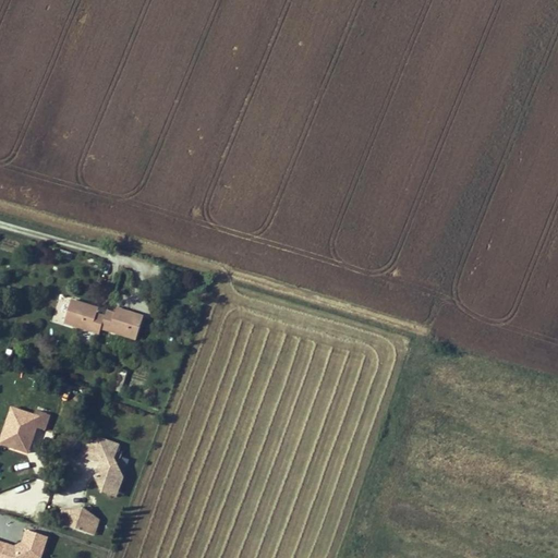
[(105,317),(97,315),(98,310),(88,306),(87,310),(79,306),(80,303),(71,301),(64,323),(99,335),(101,329),(105,317)]
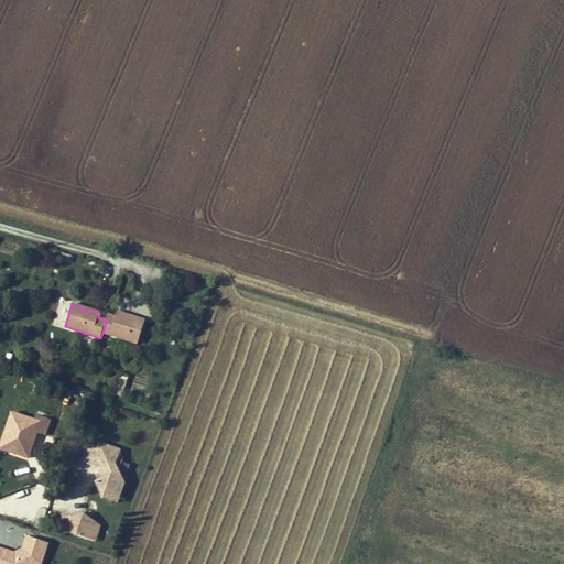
[(138,344),(145,322),(134,318),(133,322),(125,318),(126,315),(118,313),(116,317),(108,315),(106,321),(102,333),(138,344)]
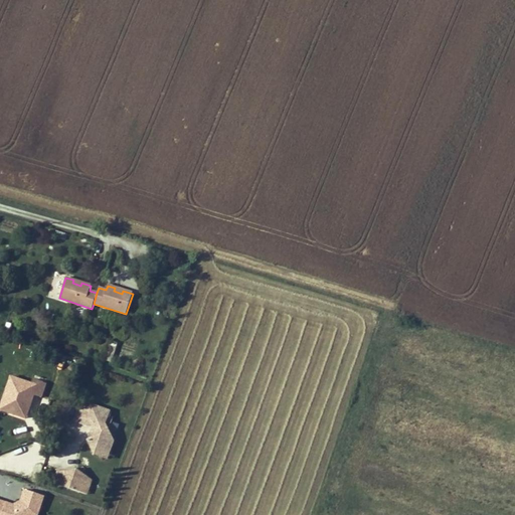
[(112,362),(118,343),(111,341),(105,360),(112,362)]
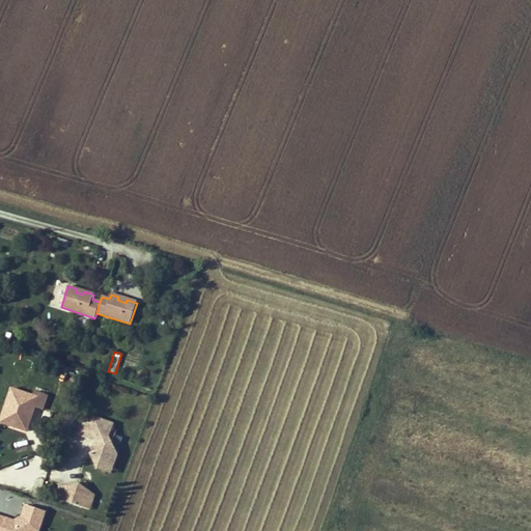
[(30,414),(32,407),(35,408),(43,410),(48,396),(33,391),(32,395),(11,388),(3,413),(10,415),(7,425),(22,430),(25,420),(31,417),(30,414)]
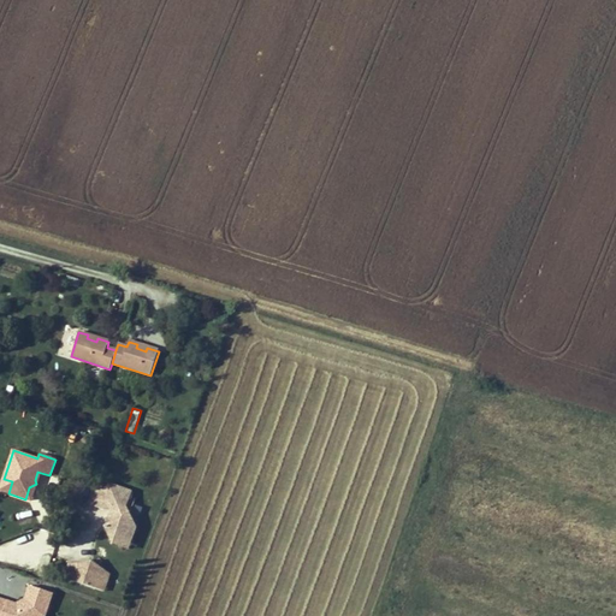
[(0,490),(9,493),(12,481),(4,479),(0,489),(0,490)]
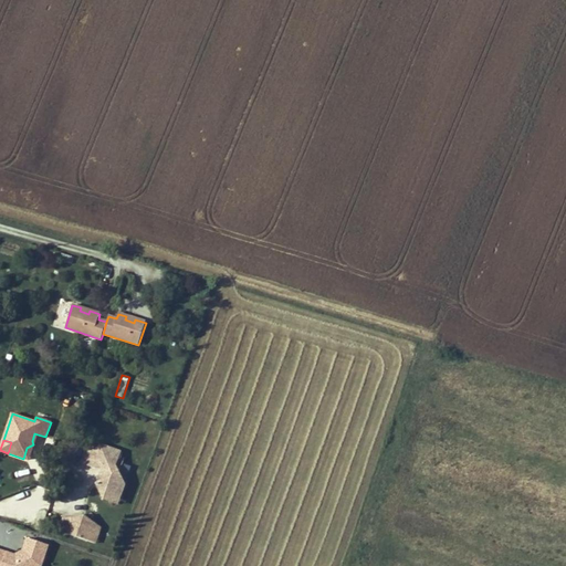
[(124,485),(119,473),(123,463),(118,461),(122,452),(101,444),(100,447),(88,443),(82,464),(102,471),(105,472),(102,482),(98,483),(97,484),(104,500),(122,491),(124,485)]
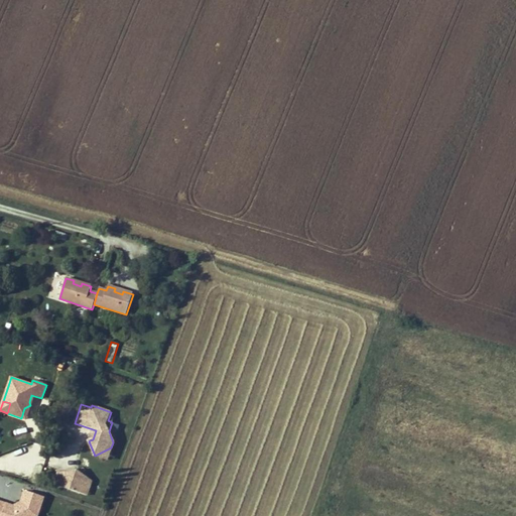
[(26,419),(30,405),(24,408),(21,418),(26,419)]
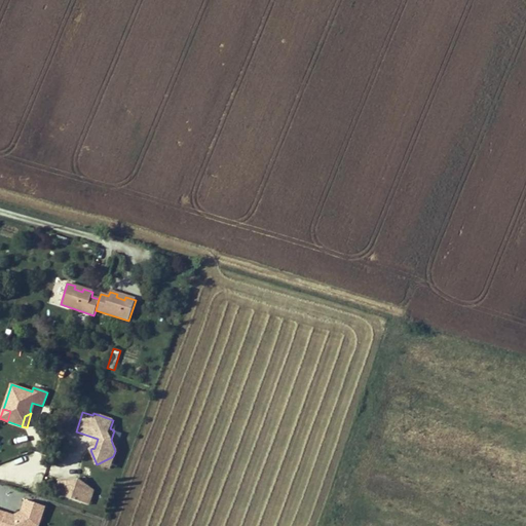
[(111,462),(113,456),(97,464),(103,466),(109,468),(111,462)]
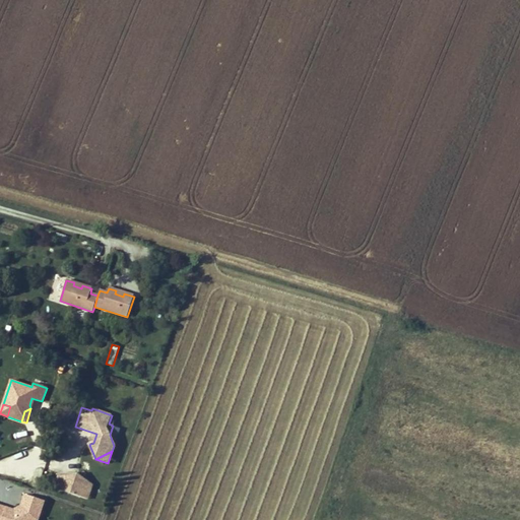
[(75,483),(78,474),(60,473),(55,489),(87,500),(90,490),(75,483)]
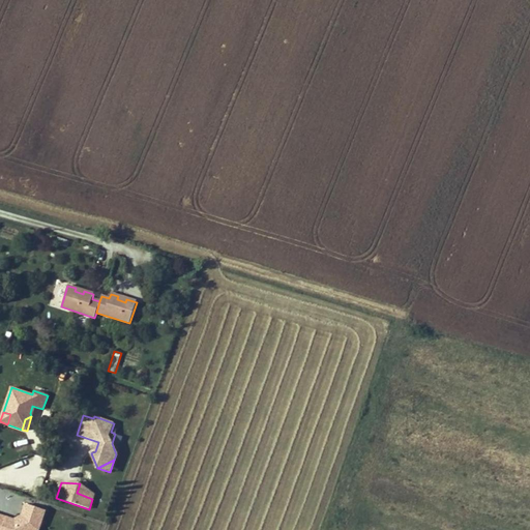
[(94,494),(80,483),(77,493),(92,499),(94,494)]
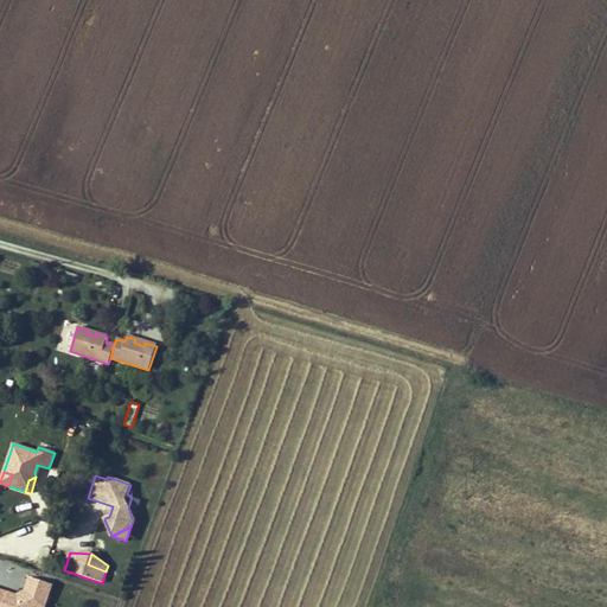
[(18,596),(0,590),(0,606),(44,606),(51,585),(31,577),(26,592),(18,596)]
